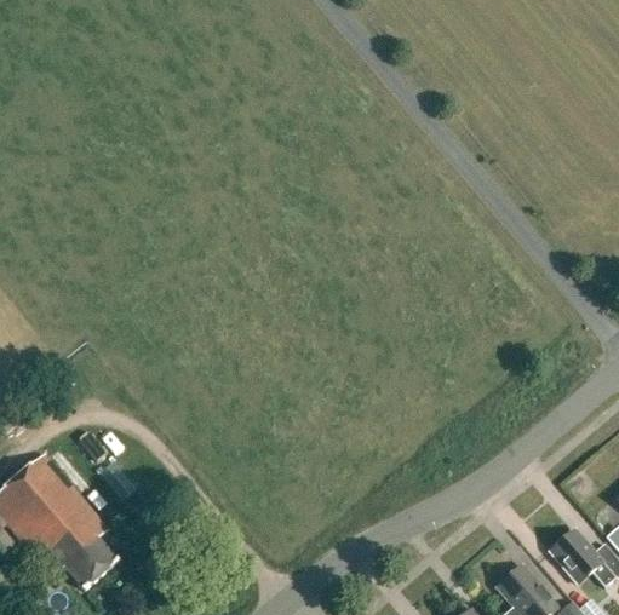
[(0,493),(0,515),(23,541),(24,540),(40,558),(45,555),(61,572),(64,568),(85,591),(118,562),(98,539),(110,529),(45,454),(0,493)]
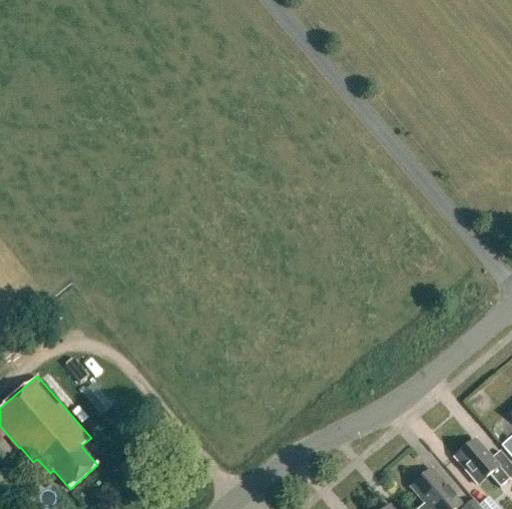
[(511,435),(501,444),(511,457),(511,435)]
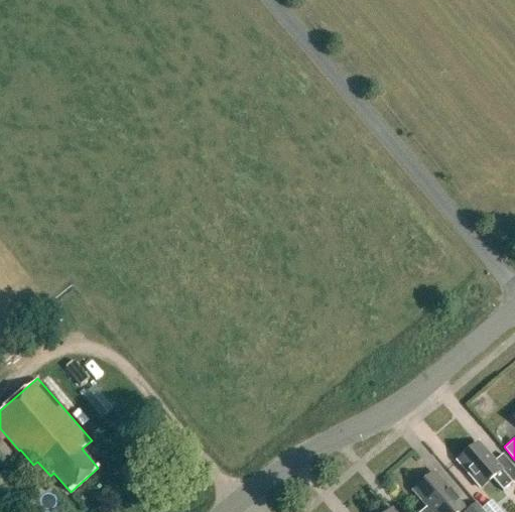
[(479,441),(459,459),(482,487),(493,477),(504,489),(512,482),(513,482),(514,480),(514,466),(503,453),(495,461),(479,441)]
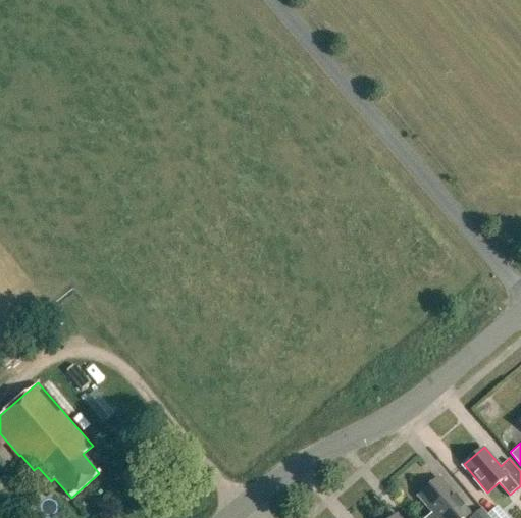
[(419,495),(433,511),(425,517),(463,517),(470,512),(439,477),(419,495)]
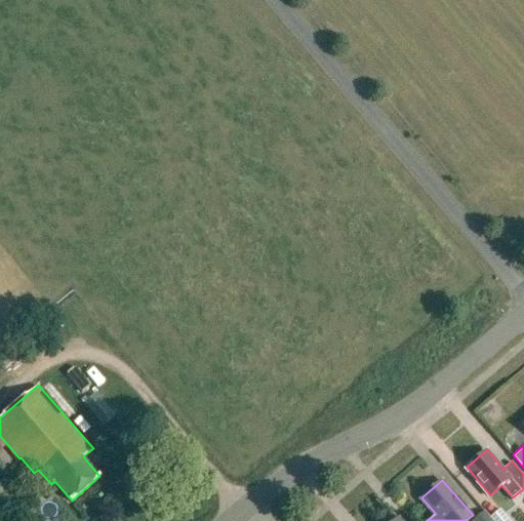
[(474,520),(493,520),(485,511),(474,520)]
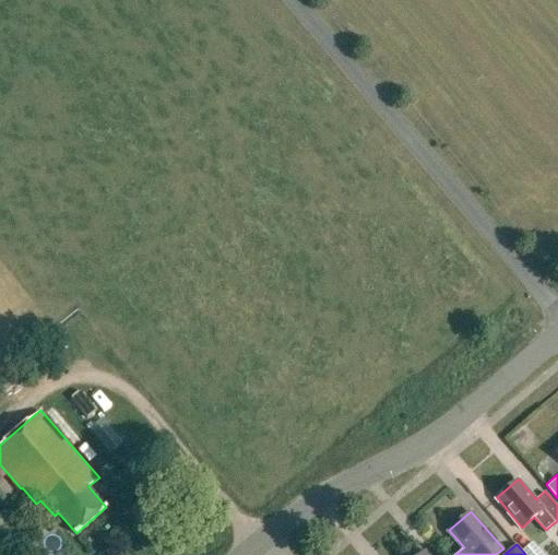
All buildings are outlined.
